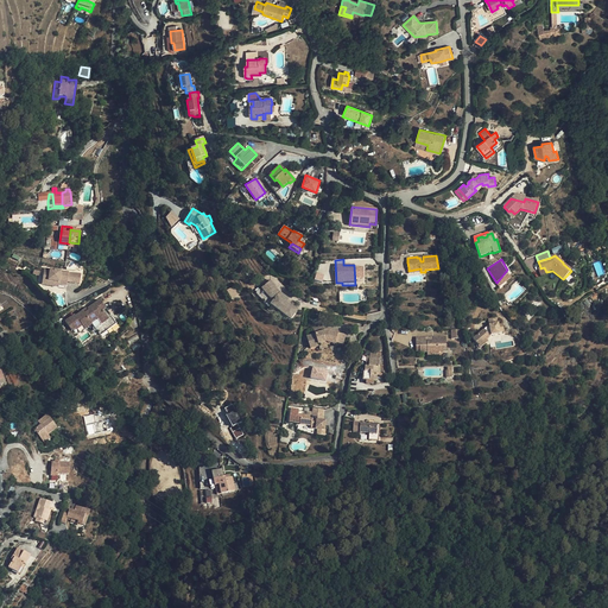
[(70,272),(49,268),(48,280),(63,283),(63,285),(70,286),(71,283),(71,279),(68,279),(68,276),(69,277),(70,272)]
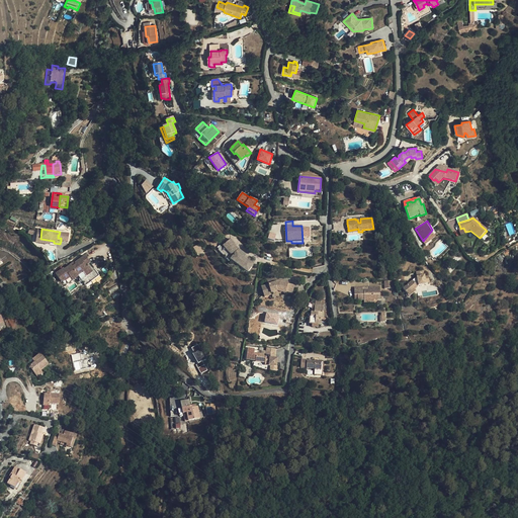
[(73,235),(65,234),(63,241),(71,243),(73,235)]
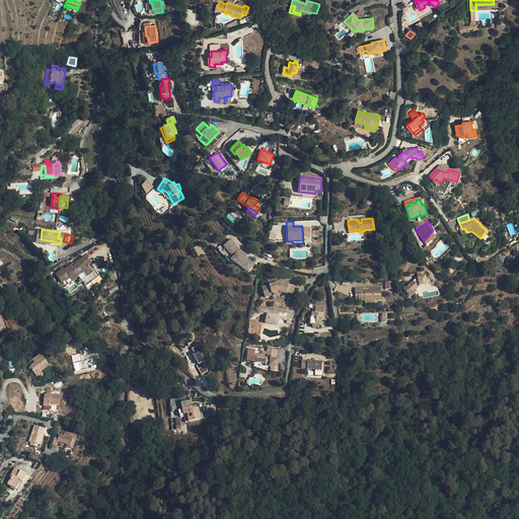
[(253,265),(248,261),(244,257),(246,254),(238,249),(237,250),(233,245),(235,244),(235,243),(231,238),(219,249),(229,262),(231,260),(247,273),(253,265)]
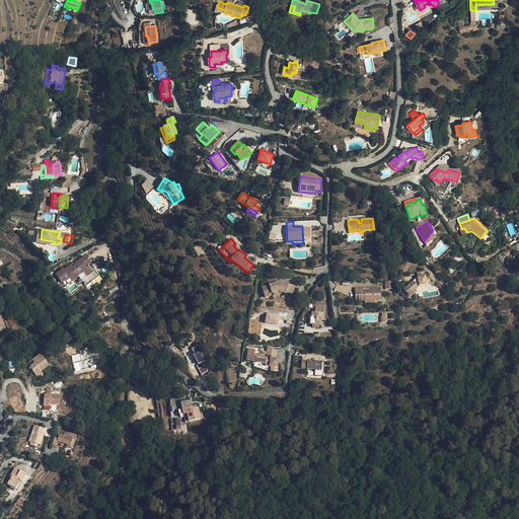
[(72,268),(78,276),(82,273),(86,277),(92,272),(88,266),(90,264),(85,255),(75,264),(76,265),(72,268)]
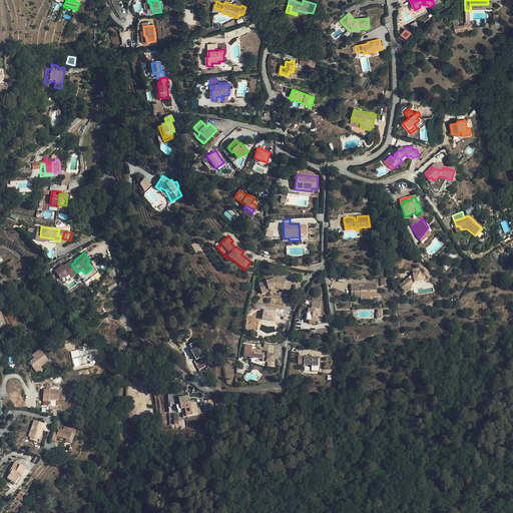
[(77,273),(71,265),(70,263),(64,267),(63,266),(55,272),(60,280),(63,278),(64,278),(69,275),(71,278),(77,274),(77,273)]
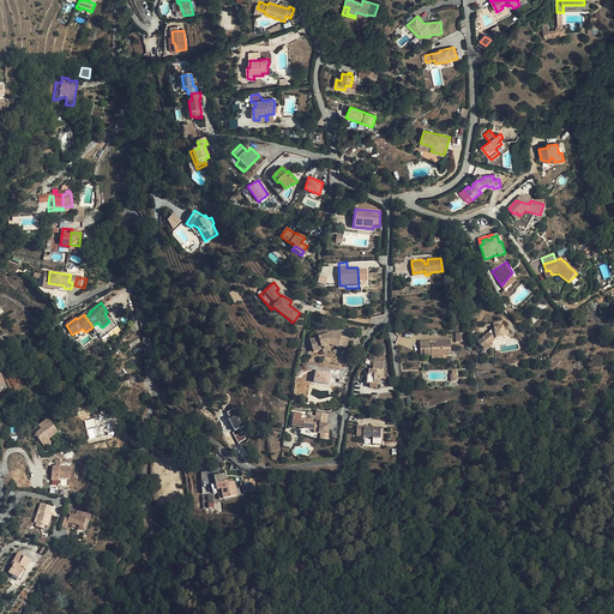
[(487,345),(492,342),(497,338),(505,337),(505,335),(509,335),(507,327),(504,327),(503,320),(493,323),(494,329),(495,330),(489,332),(477,342),(482,347),(486,344),(487,345)]
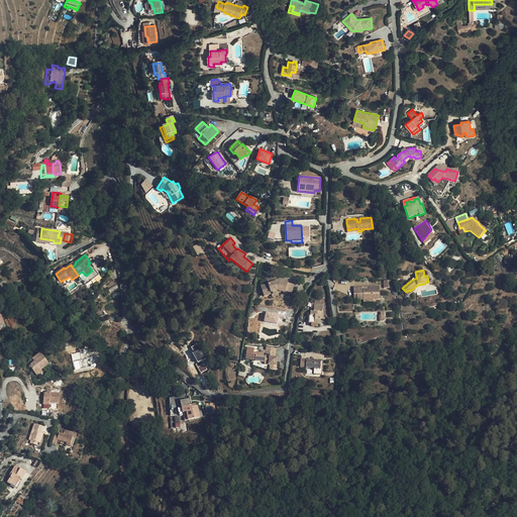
[(271,293),(277,291),(286,293),(286,292),(292,293),(294,285),(288,283),(280,282),(278,282),(277,282),(276,282),(274,276),(267,278),(269,284),(262,287),(265,297),(272,294),(271,293)]
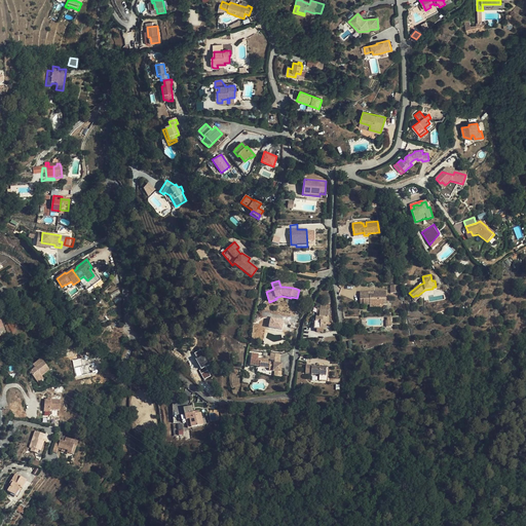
[(390,286),(390,293),(400,293),(398,285),(390,286)]
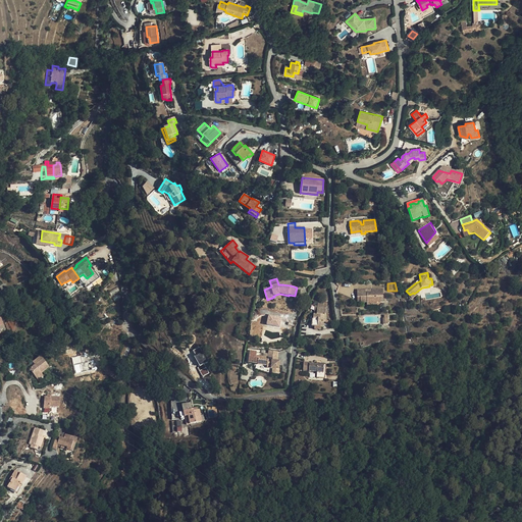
[(367,293),(367,290),(357,290),(357,298),(361,298),(361,303),(367,303),(367,305),(377,305),(377,303),(383,302),(383,289),(372,290),(372,292),(367,293)]
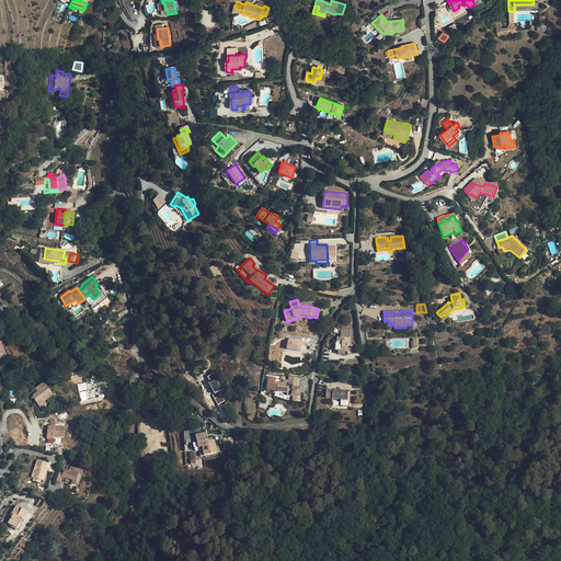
[(342,329),(334,329),(334,338),(338,338),(338,342),(336,342),(335,351),(339,351),(338,354),(344,354),(344,352),(346,352),(347,346),(350,346),(350,344),(351,339),(350,339),(351,332),(348,332),(348,327),(342,325),(342,329)]
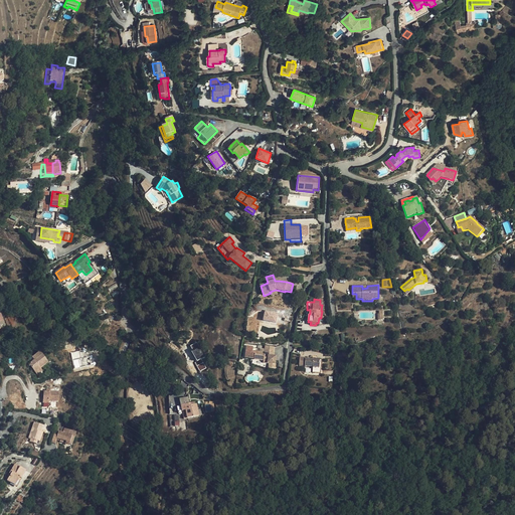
[(276,323),(279,313),(265,310),(263,320),(276,323)]
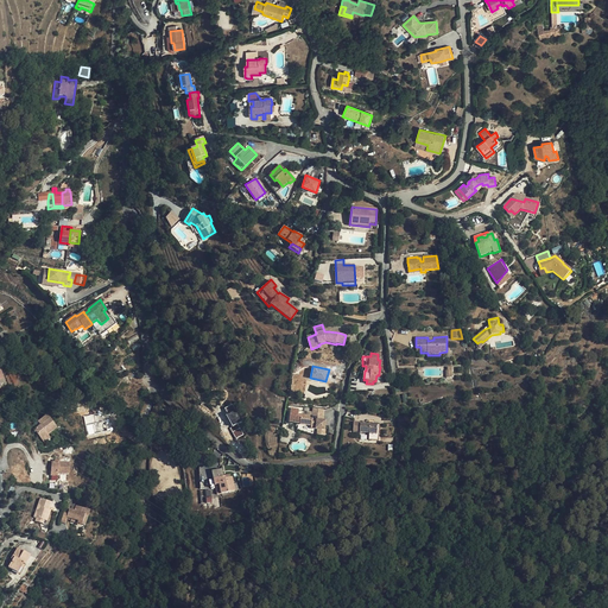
[(89,391),(92,385),(84,380),(81,386),(89,391)]
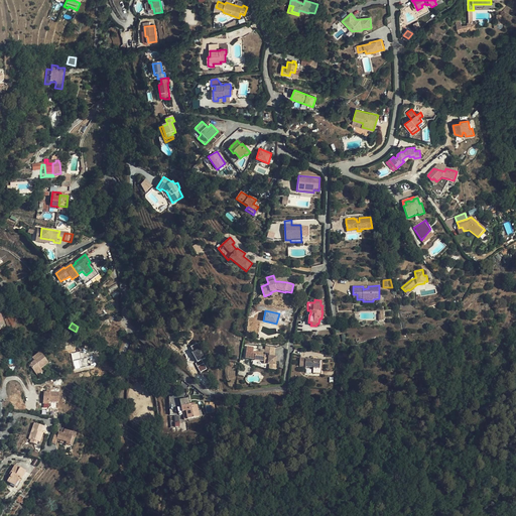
[(189,347),(201,372),(207,369),(202,359),(205,357),(198,343),(189,347)]
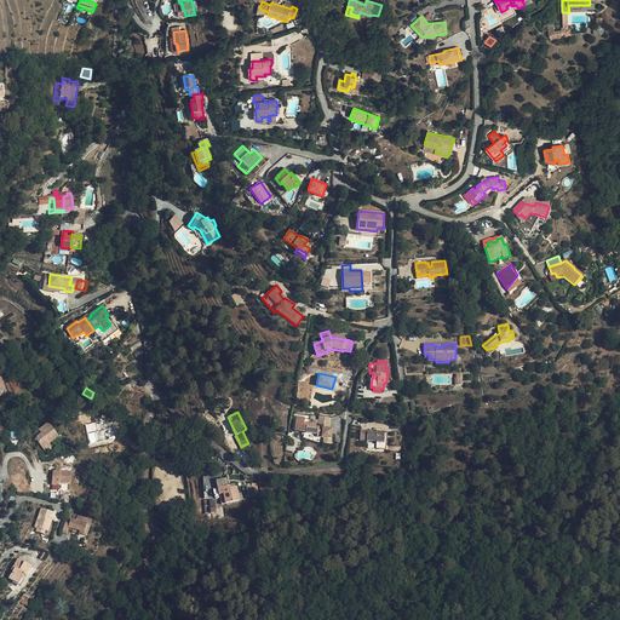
[(331,417),(320,415),(320,424),(308,423),(305,423),(306,418),(298,417),(296,430),(308,431),(306,432),(319,434),(319,437),(326,437),(325,443),(332,445),(333,437),(332,437),(333,429),(329,429),(327,429),(328,425),(331,425),(331,417)]
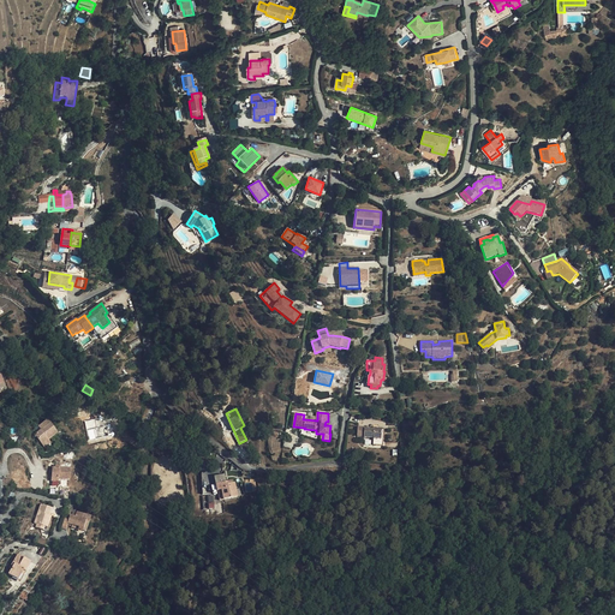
[(88,439),(102,436),(100,419),(85,421),(88,439)]
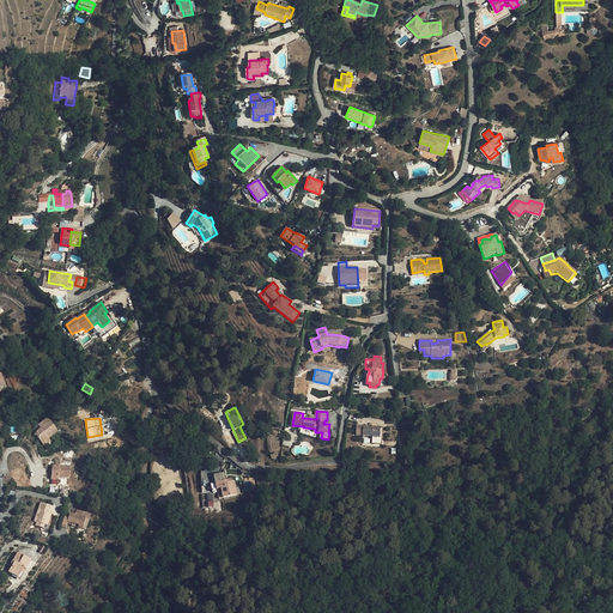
[(47,419),(42,423),(44,426),(41,429),(35,434),(44,447),(50,442),(48,439),(58,432),(47,419)]
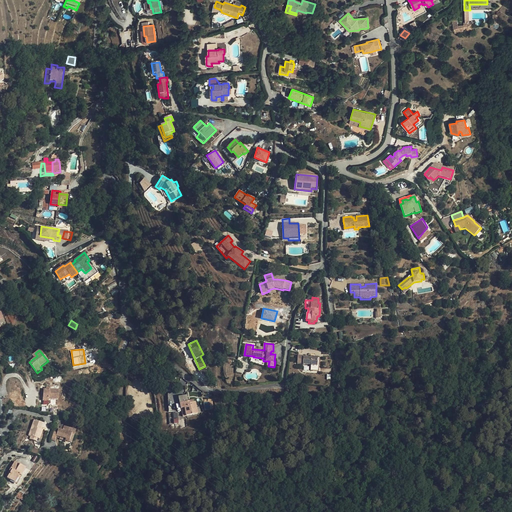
[(304,355),(298,355),(297,363),(303,363),(303,364),(311,364),(310,370),(319,371),(319,360),(318,360),(318,356),(313,356),(313,357),(304,357),(304,355)]
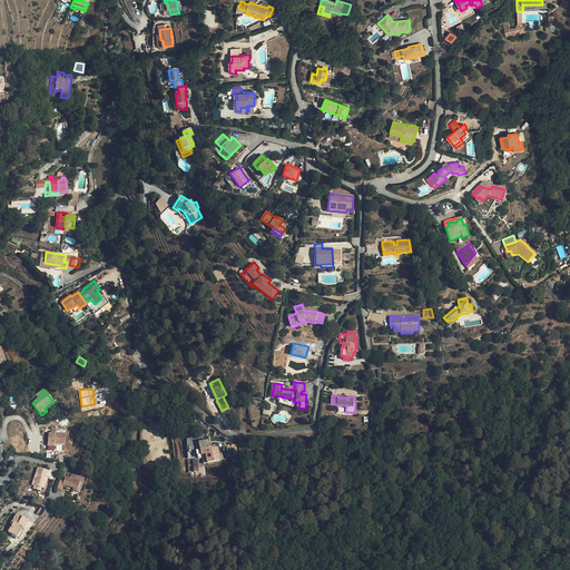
[(48,434),(48,446),(53,446),(55,444),(65,445),(65,435),(48,434)]
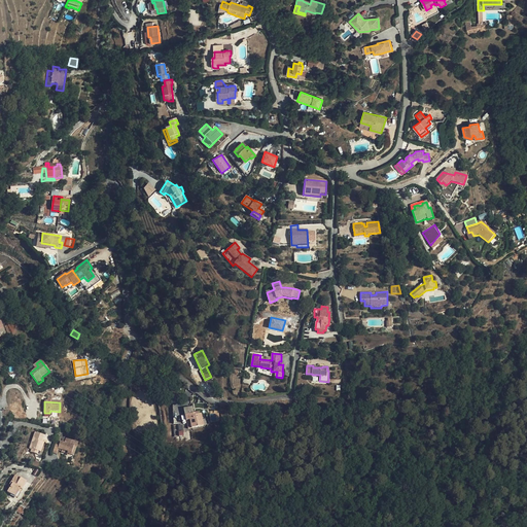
[(196,415),(196,413),(194,413),(192,407),(183,409),(188,428),(204,425),(202,414),(200,414),(196,415)]
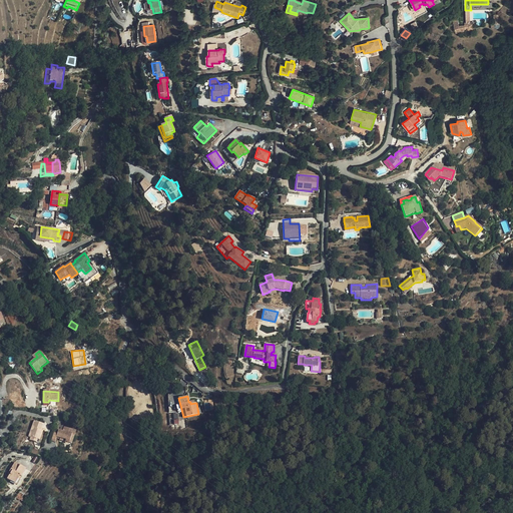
[(169,425),(178,424),(177,413),(168,414),(169,425)]
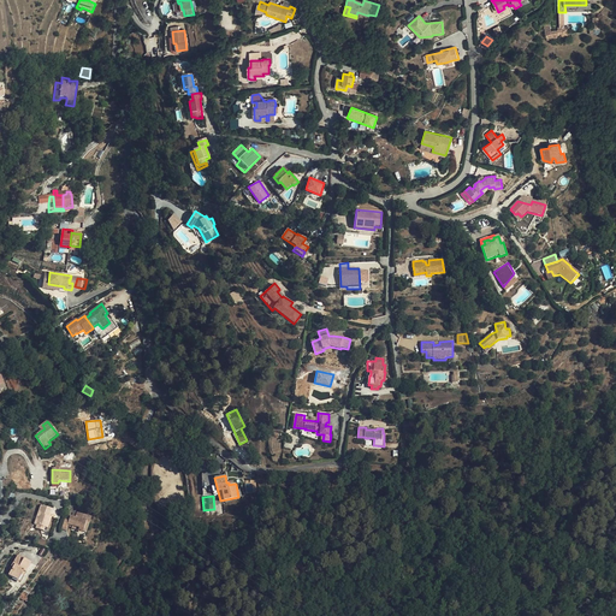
[(37,525),(45,527),(47,528),(51,517),(49,517),(53,509),(41,505),(35,523),(37,525)]
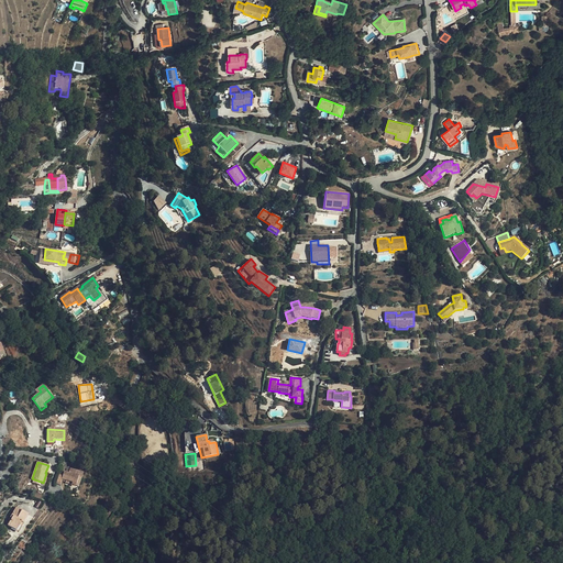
[(61,485),(62,481),(63,479),(66,481),(66,483),(76,486),(79,476),(83,477),(84,473),(70,467),(70,468),(67,468),(66,472),(65,472),(64,475),(59,474),(56,484),(61,485)]
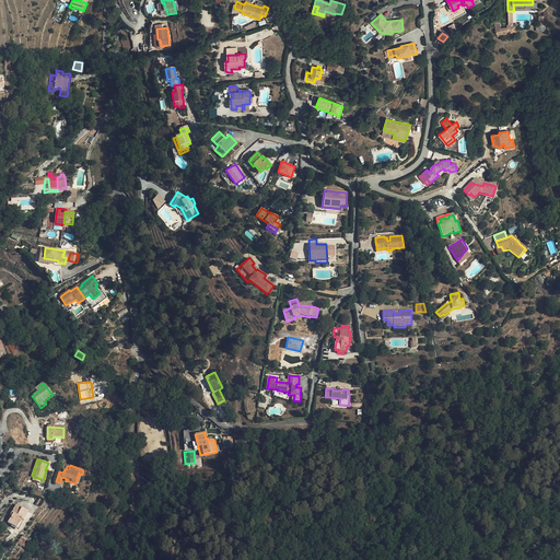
[(16,504),(10,515),(12,515),(10,518),(9,517),(7,522),(12,525),(13,523),(18,525),(21,518),(23,520),(28,512),(16,504)]
